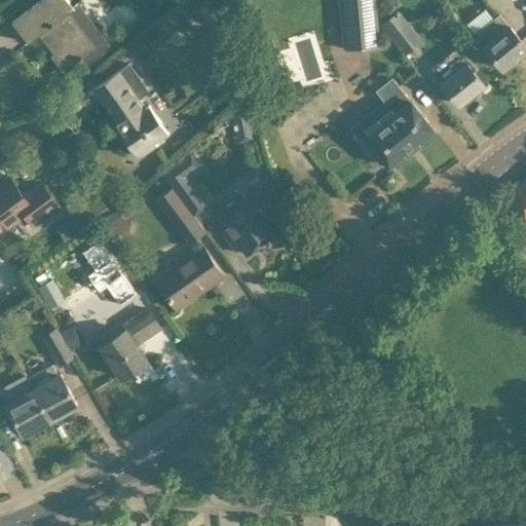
[(78,4),(74,6),(69,0),(40,0),(12,22),(28,43),(42,32),(50,42),(47,44),(53,52),(54,51),(66,67),(61,70),(62,71),(80,57),(84,62),(108,43),(78,4)]
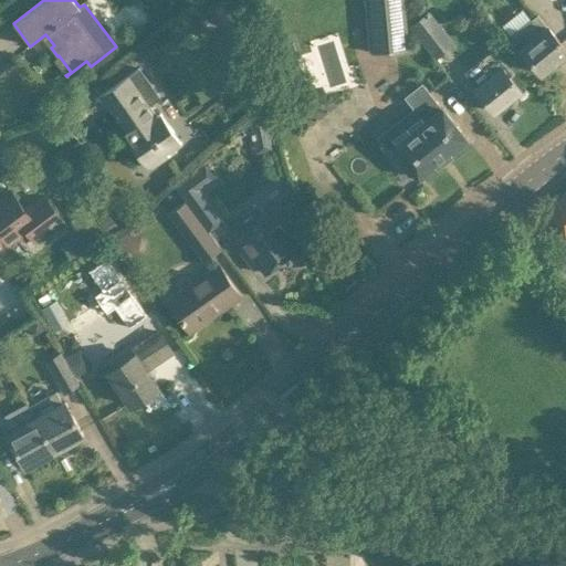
[(365,0),(370,52),(408,49),(402,0),(365,0)]
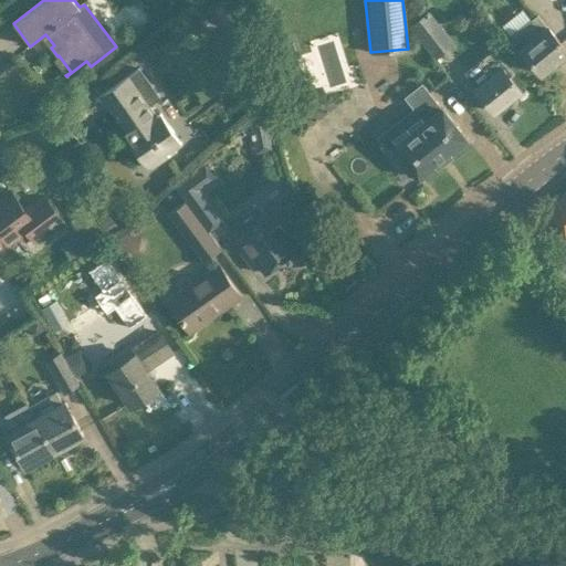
[(454,43),(428,10),(409,25),(435,59),(454,43)]
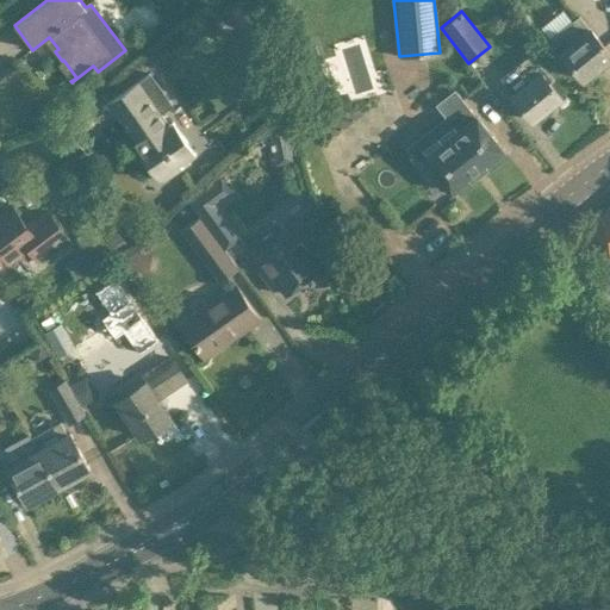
[(609,55),(579,17),(566,26),(551,39),(582,79),(609,56),(609,55)]
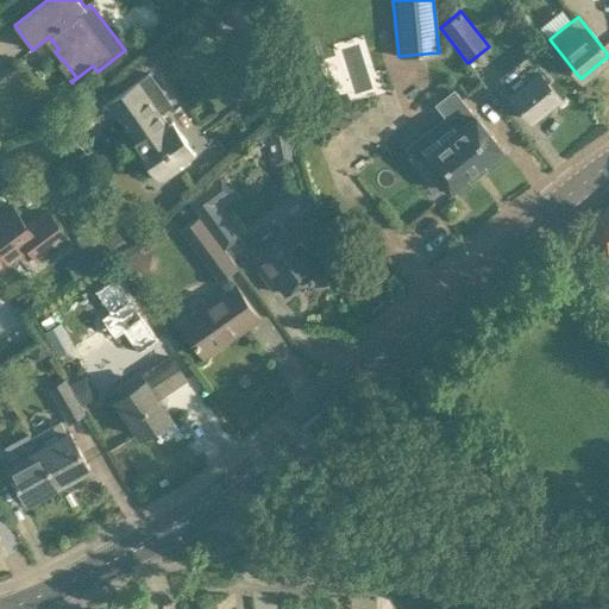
[(509,94),(531,120),(558,98),(547,85),(553,80),(531,52),(513,67),(525,81),(509,94)]
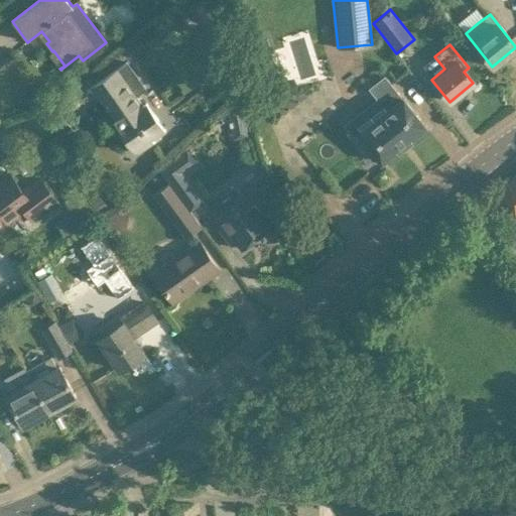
[(127,62),(117,70),(107,77),(91,88),(100,101),(102,100),(115,119),(114,120),(117,125),(115,126),(134,153),(136,152),(138,154),(160,139),(159,137),(165,132),(146,105),(144,107),(140,102),(136,96),(145,89),(127,62)]
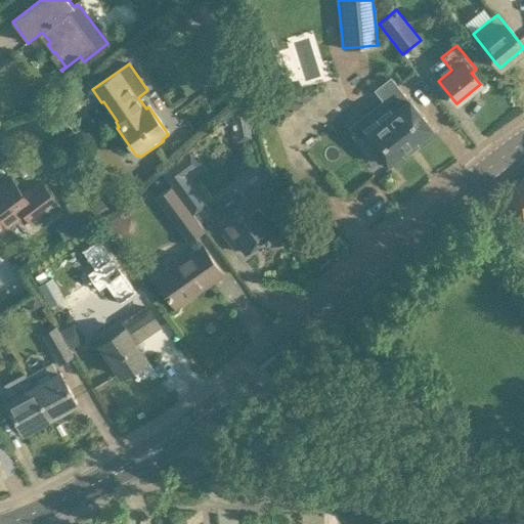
[(373,90),(391,113),(362,135),(376,150),(372,154),(380,164),(384,162),(386,165),(402,153),(403,154),(417,143),(416,142),(432,129),(407,99),(390,77),(373,90)]
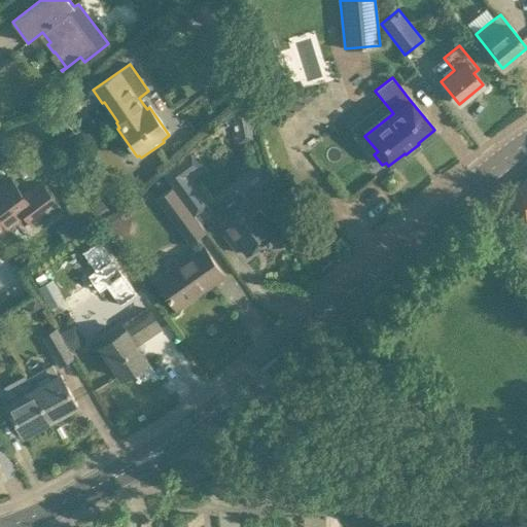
[(252,140),(249,120),(236,123),(239,142),(252,140)]
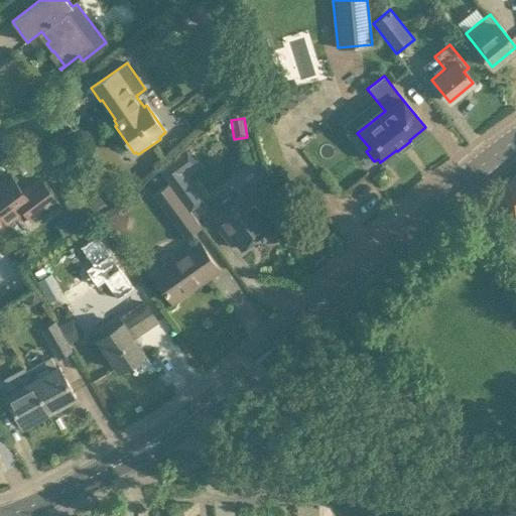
[(168,181),(168,182),(189,212),(204,201),(183,173),(197,163),(185,148),(158,168),(168,181)]
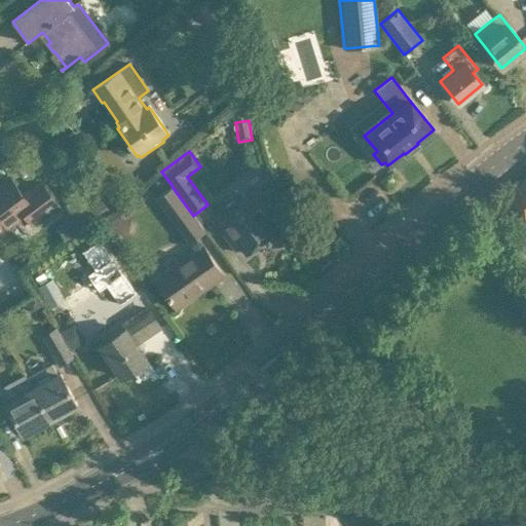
[(0,230),(24,213),(35,228),(62,208),(41,181),(23,195),(9,178),(0,184),(0,230)]
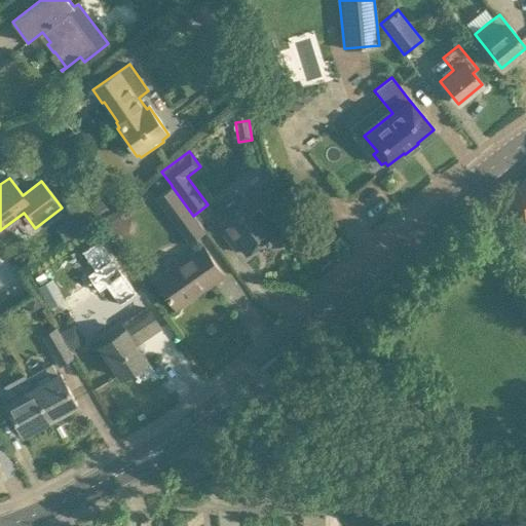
[(525,217),(525,179),(508,195),(525,217)]
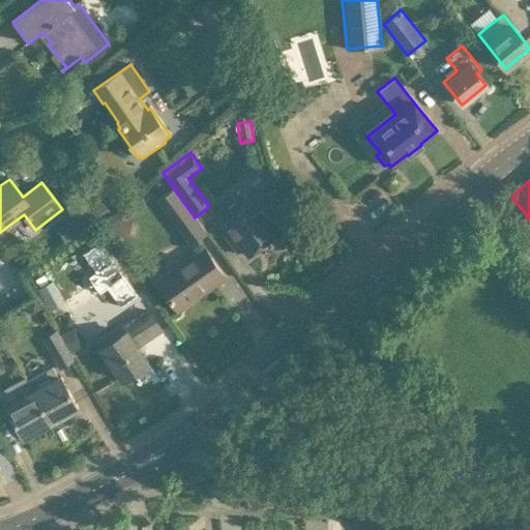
[(195,217),(173,187),(157,199),(192,244),(206,233),(195,217)]
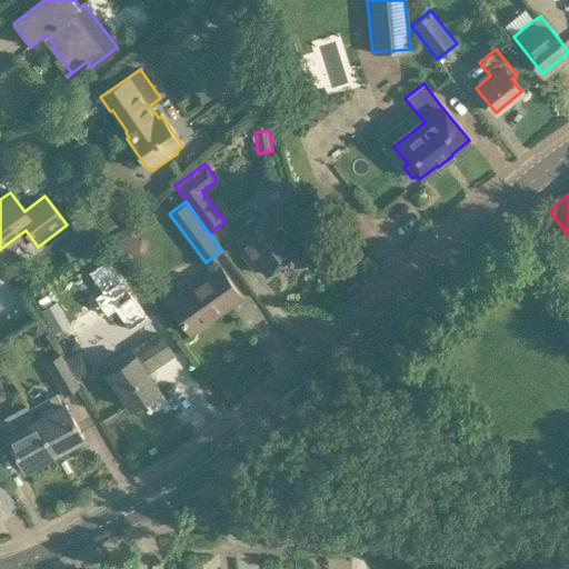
[(261,205),(225,230),(241,252),(255,270),(259,267),(266,275),(287,260),(289,263),(306,250),(292,232),(278,212),(271,218),(266,211),(261,205)]
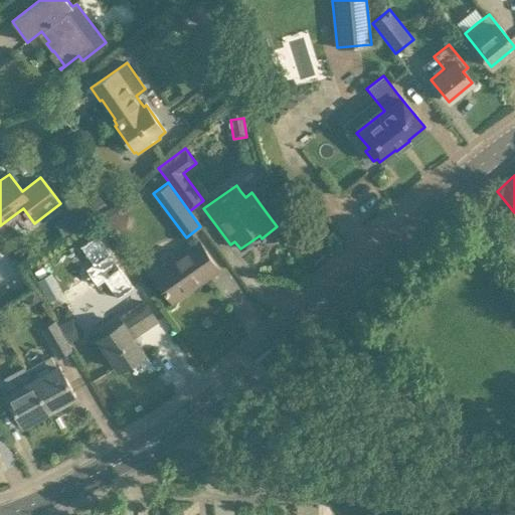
[(95,188),(82,199),(96,214),(108,204),(95,188)]
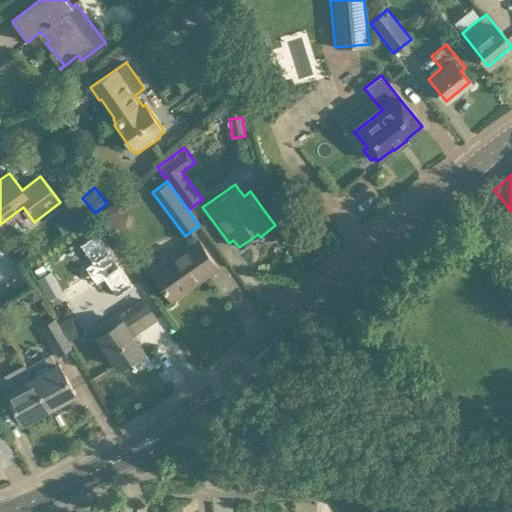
[(55,221),(64,235),(87,221),(79,206),(55,221)]
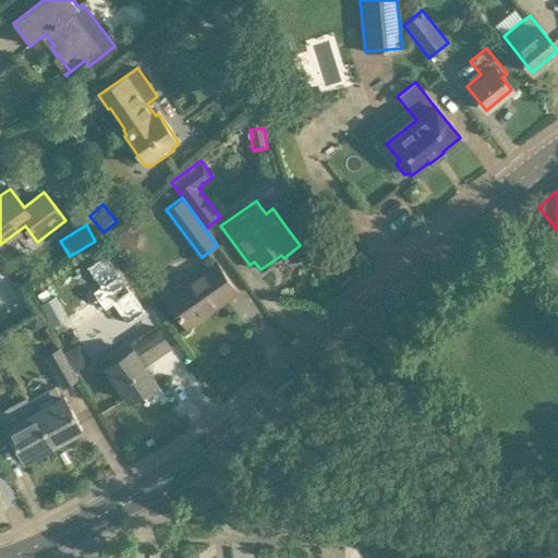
[(116,245),(135,250),(138,233),(120,229),(116,245)]
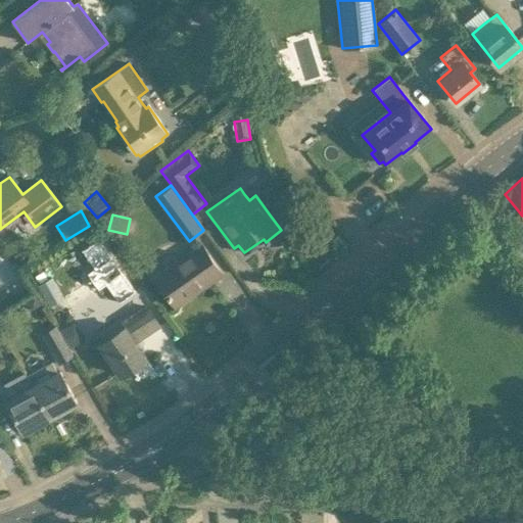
[(98,237),(81,249),(94,268),(88,272),(87,273),(89,275),(97,287),(99,289),(99,288),(106,284),(120,302),(136,290),(98,237)]
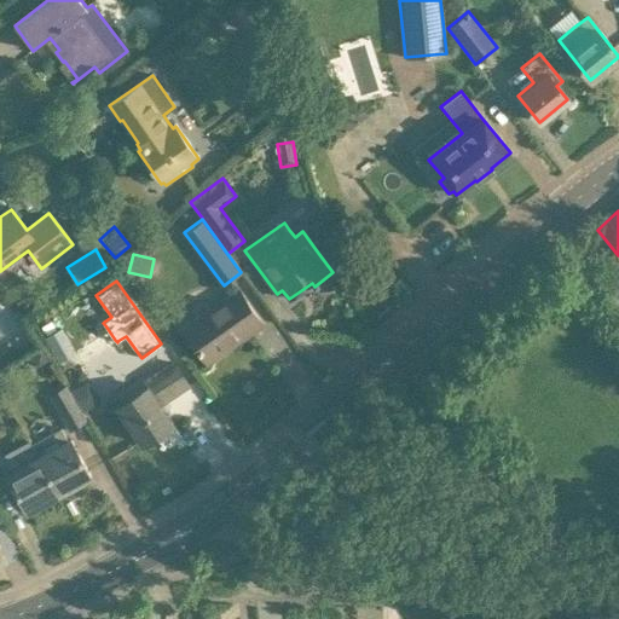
[(237,287),(181,325),(195,343),(208,363),(235,345),(232,341),(260,322),(262,325),(264,324),(249,305),(237,287)]
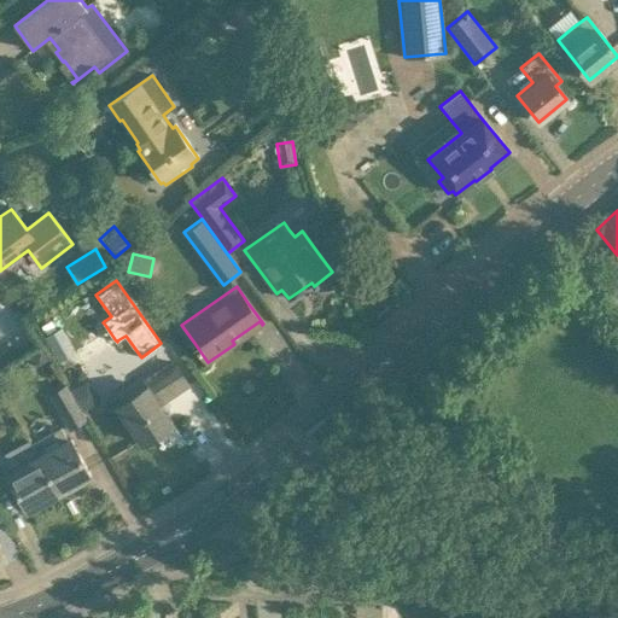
[(617,295),(606,305),(617,318),(617,295)]
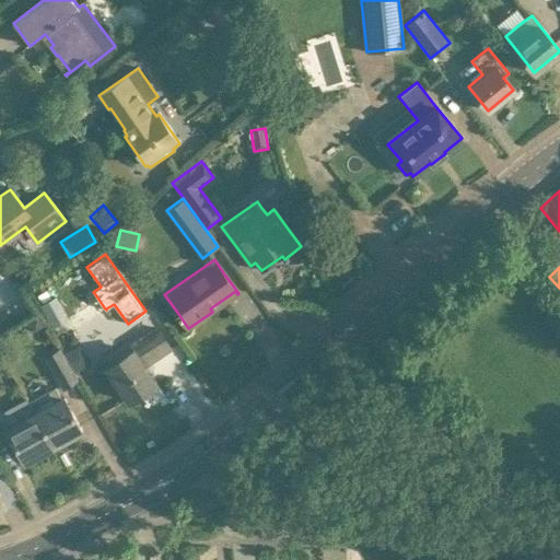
[(124,336),(97,354),(129,401),(155,384),(142,364),(158,353),(160,356),(171,349),(156,328),(130,346),(124,336)]
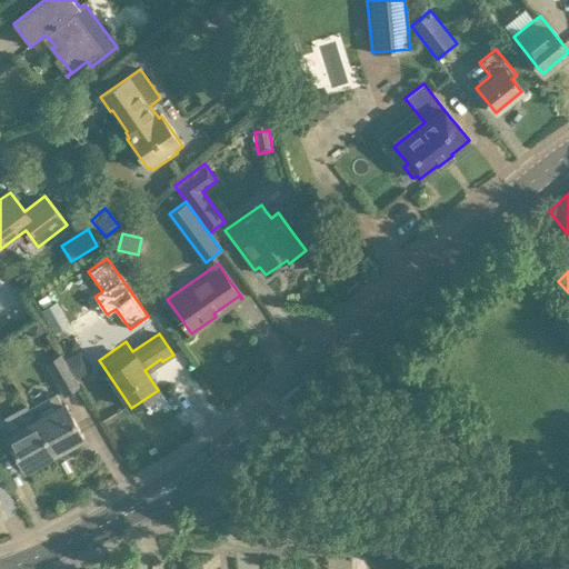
[(63,395),(79,386),(62,357),(47,365),(63,395)]
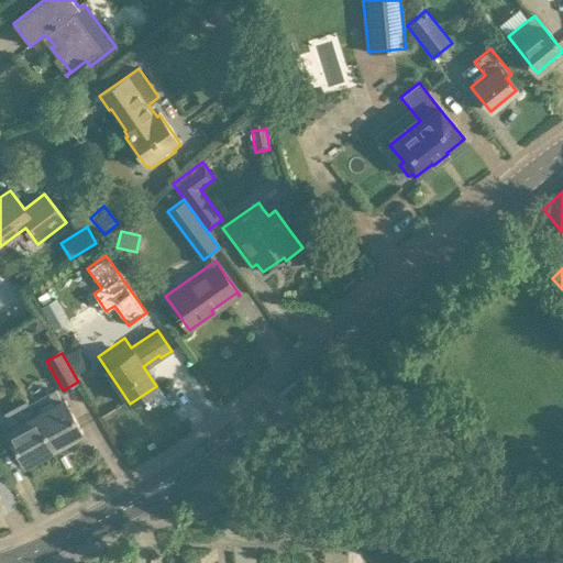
[(65,400),(62,403),(54,389),(30,405),(36,416),(54,449),(83,433),(65,400)]
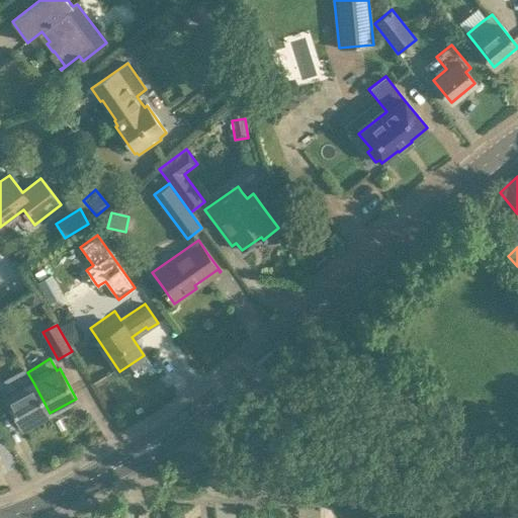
[(50,413),(33,382),(6,397),(23,427),(50,413)]
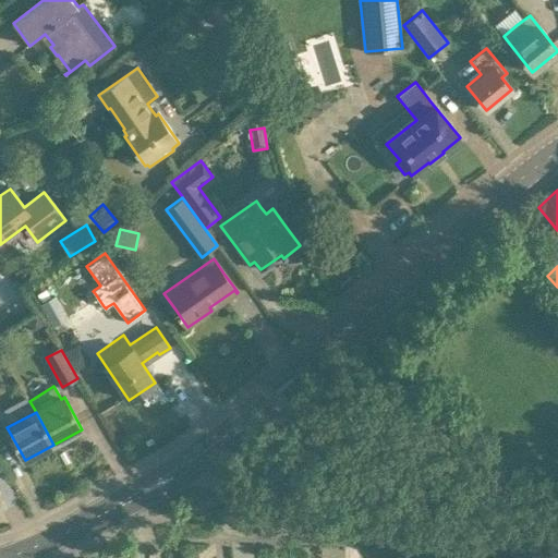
[(492,494),(481,494),(481,505),(492,506),(492,494)]
